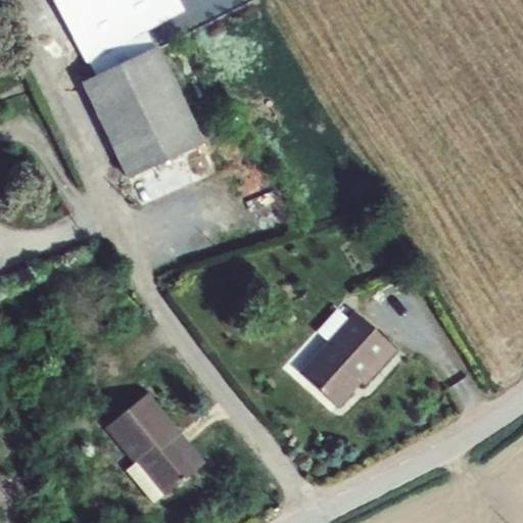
[(178,0),(53,0),(86,63),(88,61),(149,30),(184,11),(178,0)]
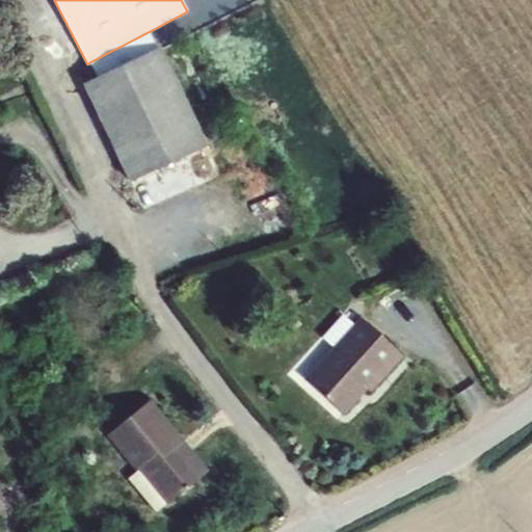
[(152,30),(89,62),(97,76),(160,46),(152,30)]
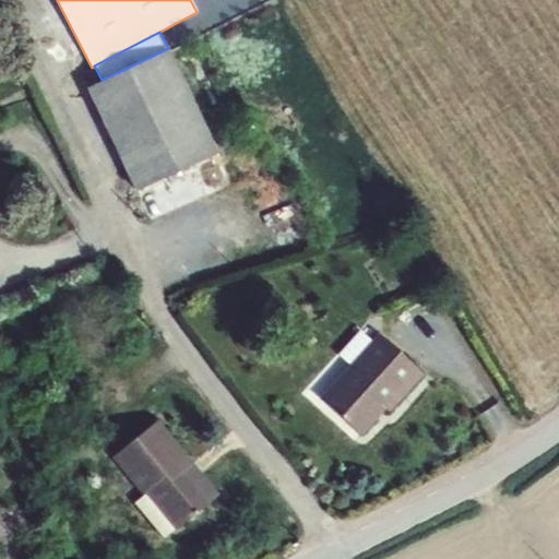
[(102,80),(87,87),(137,191),(219,152),(168,48),(102,80)]
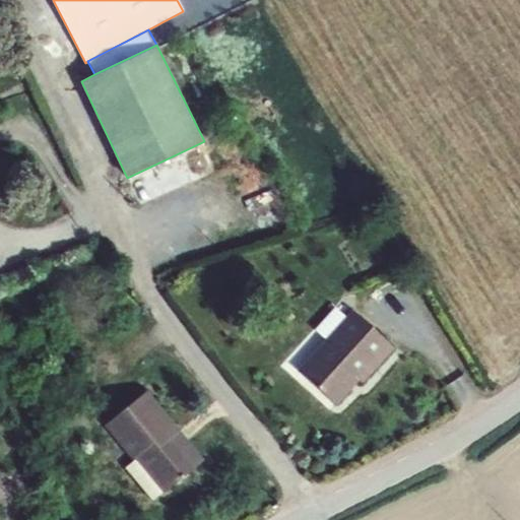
[(315,330),(325,339),(345,316),(335,307),(315,330)]
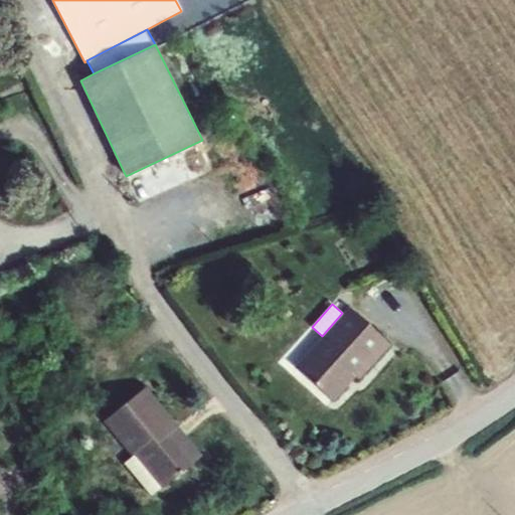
[(347,382),(354,374),(356,376),(359,379),(391,345),(349,306),(342,313),(322,336),(295,367),(333,401),(349,384),(347,382)]
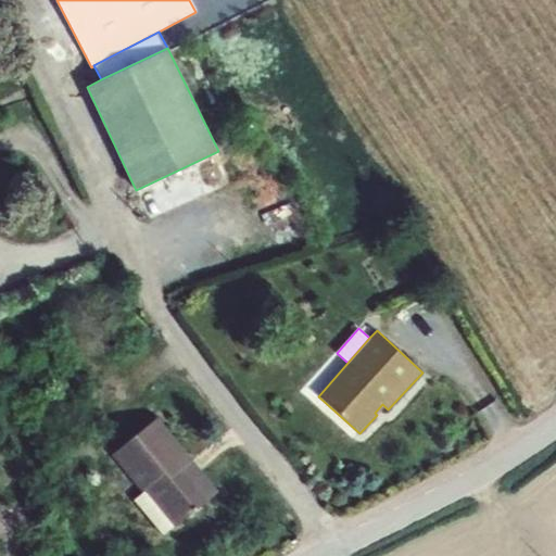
[(377,415),(384,406),(382,404),(375,413),(377,415)]
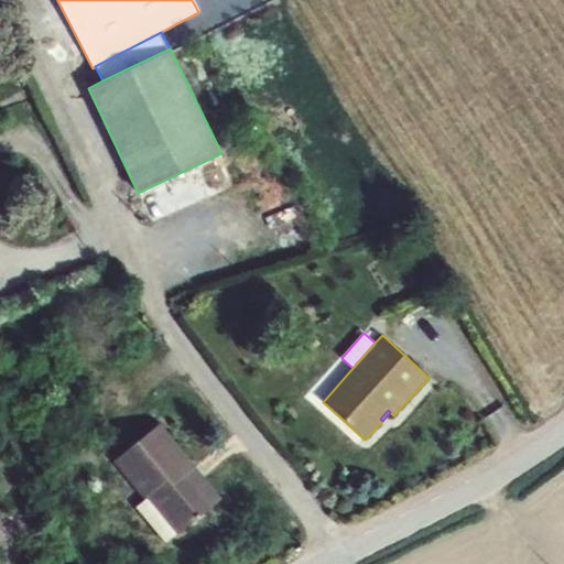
[(159,423),(112,461),(144,499),(147,498),(176,534),(216,502),(191,472),(195,467),(159,423)]
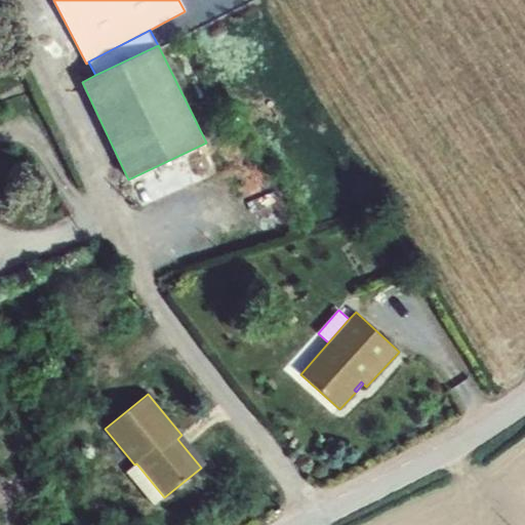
[(206,465),(182,435),(177,439),(201,468),(206,465)]
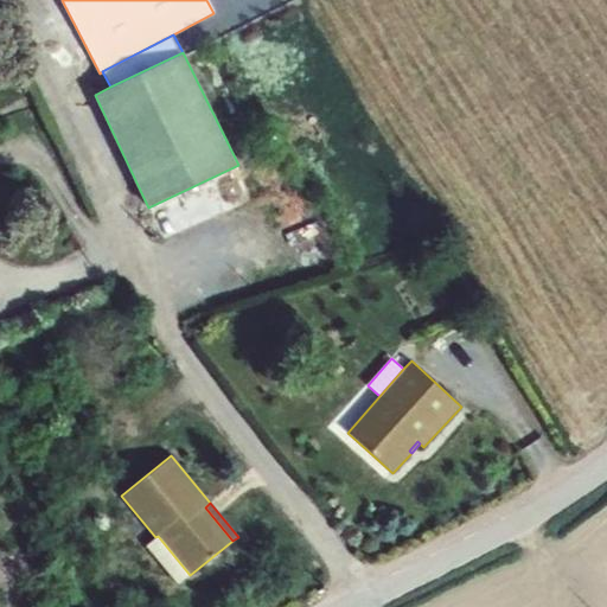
[(158,536),(155,537),(145,545),(178,586),(190,575),(158,536)]
